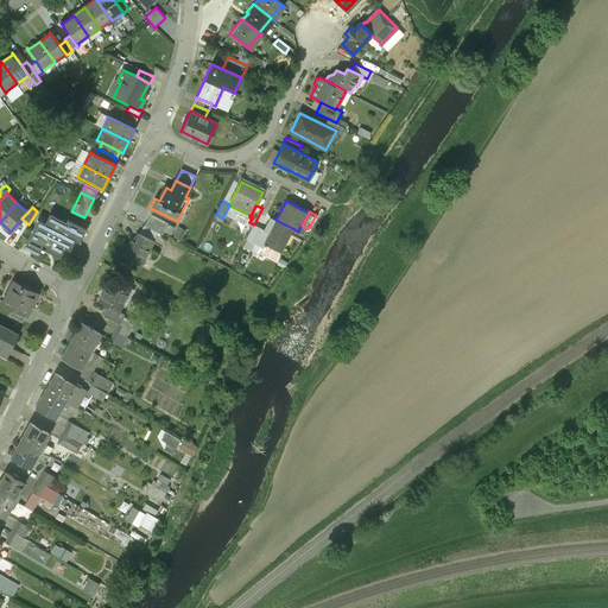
[(50,214),(45,223),(40,221),(35,232),(39,234),(35,244),(42,247),(40,249),(43,251),(44,248),(59,257),(67,242),(71,245),(80,229),(50,214)]
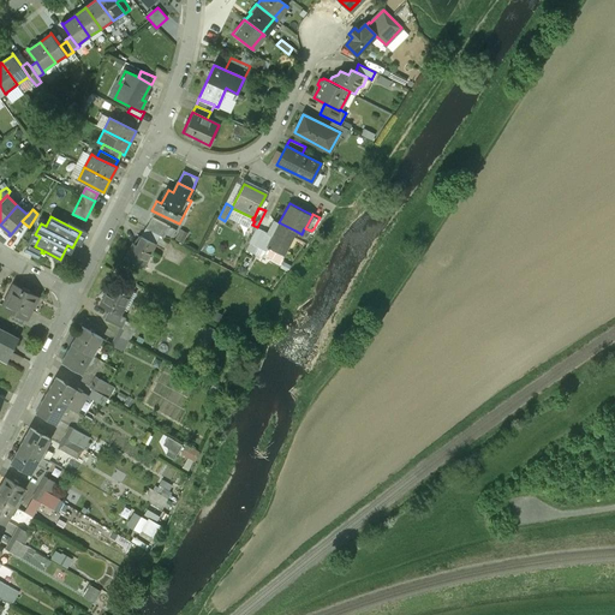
[(296,231),(279,222),(273,236),(267,246),(268,248),(284,255),(296,231)]
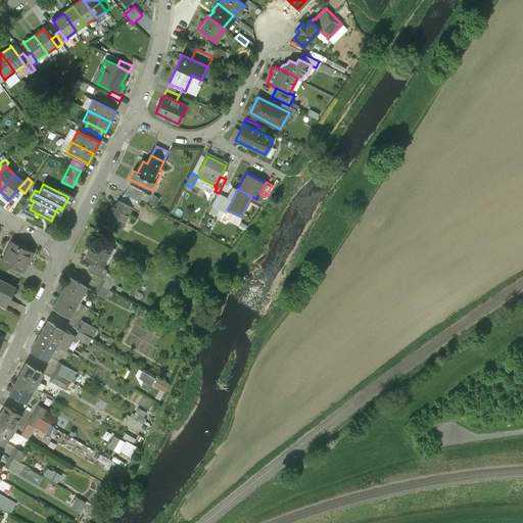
[(219,193),(211,206),(220,210),(226,197),(219,193)]
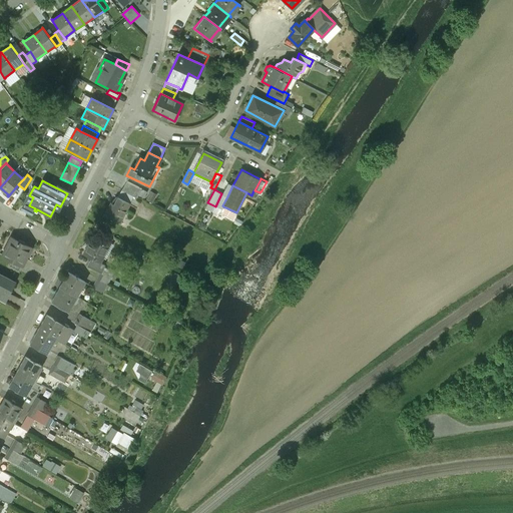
[(221,193),(215,206),(222,209),(223,206),(222,205),(227,196),(221,193)]
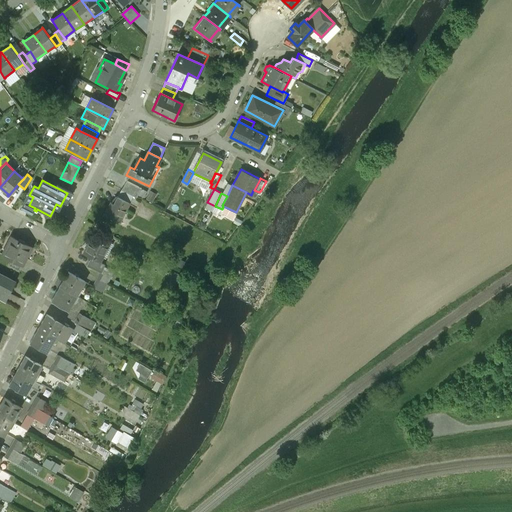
[(129,203),(116,196),(112,203),(110,202),(103,215),(119,223),(129,203)]
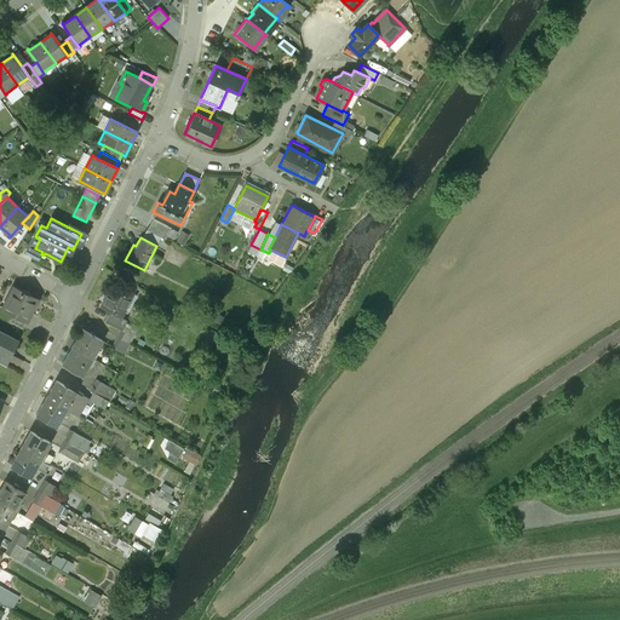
[(133,293),(112,281),(107,290),(109,291),(102,305),(110,310),(122,316),(133,293)]
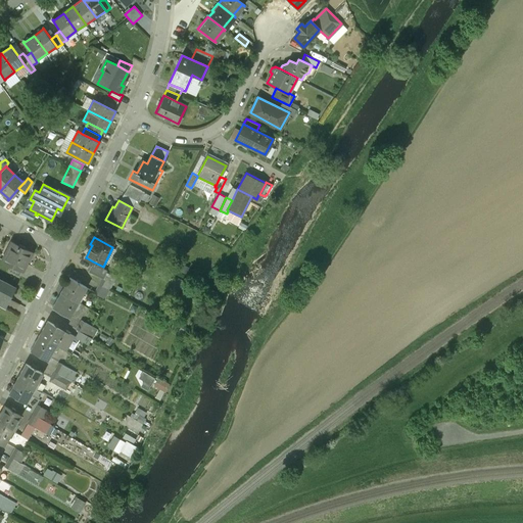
[(25,247),(19,245),(18,246),(10,242),(2,260),(12,266),(21,271),(28,257),(29,258),(32,252),(24,248),(25,247)]
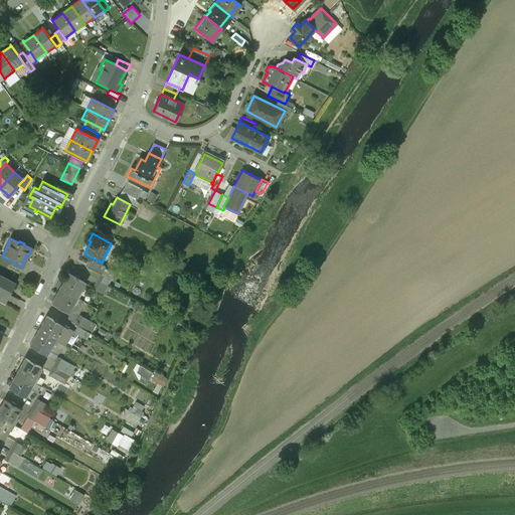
[(102,263),(92,258),(88,266),(103,273),(105,268),(101,266),(102,263)]
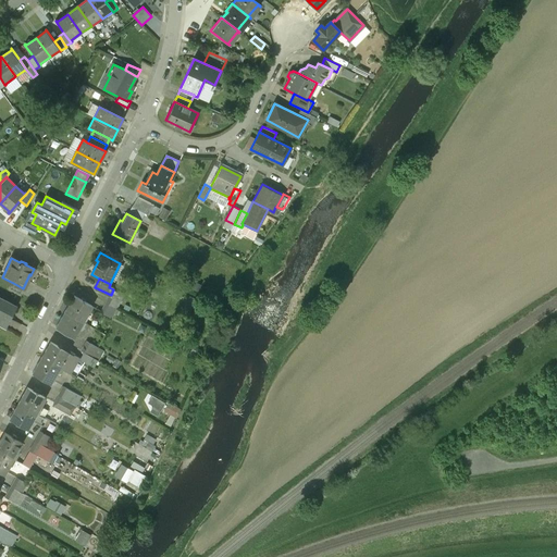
[(23,288),(13,283),(9,289),(20,295),(23,288)]
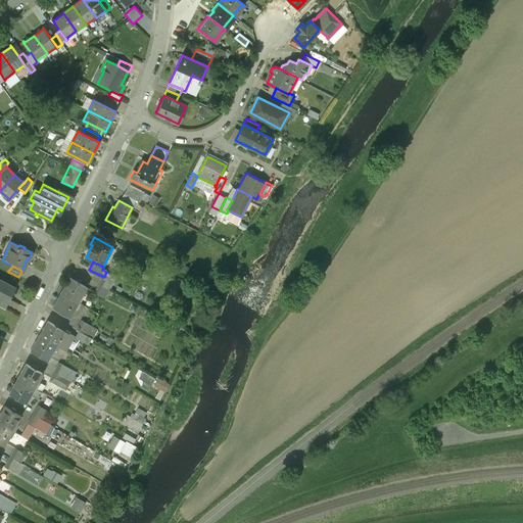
[(87,287),(73,278),(63,294),(79,303),(87,287)]
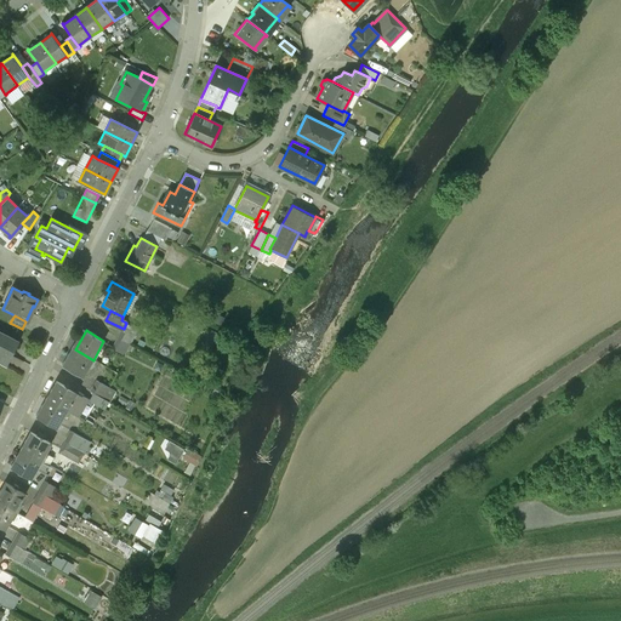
[(12,341),(0,335),(0,349),(6,353),(12,341)]
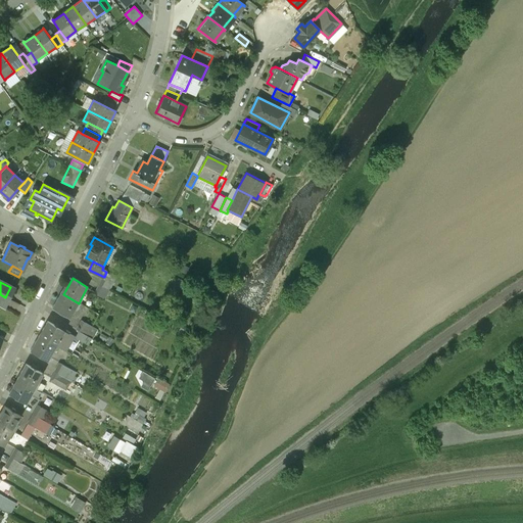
[(79,303),(63,294),(55,307),(70,318),(79,303)]
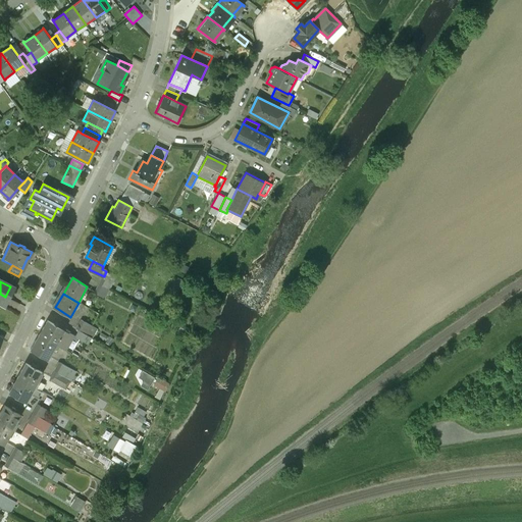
[(41,335),(57,346),(66,351),(74,335),(49,321),(41,335)]
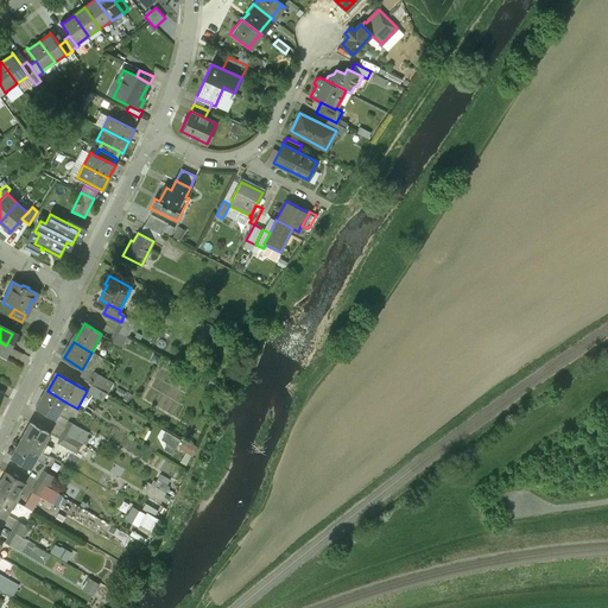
[(113,384),(97,374),(90,385),(107,394),(113,384)]
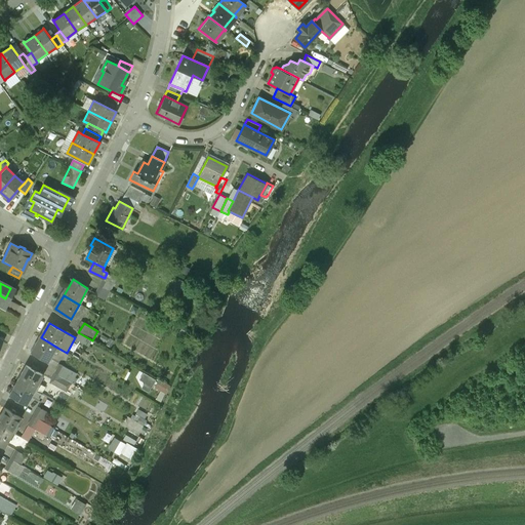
[(57,348),(41,337),(33,351),(50,361),(57,348)]
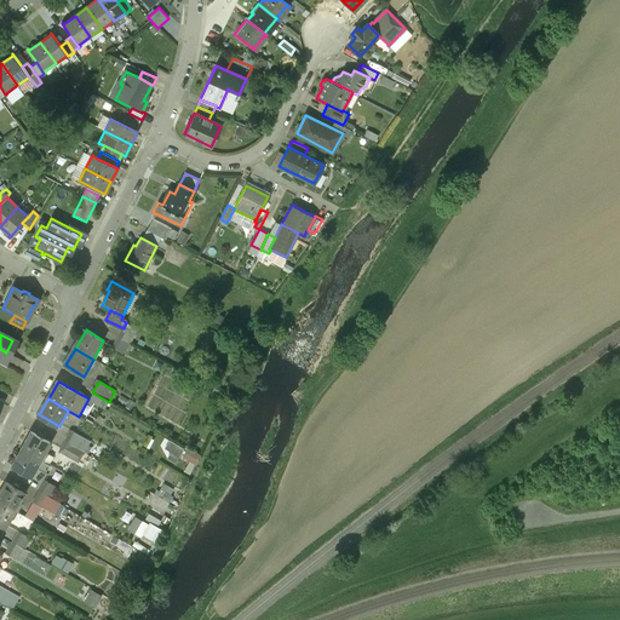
[(41,432),(40,436),(32,431),(23,449),(41,460),(52,443),(44,438),(46,436),(41,432)]
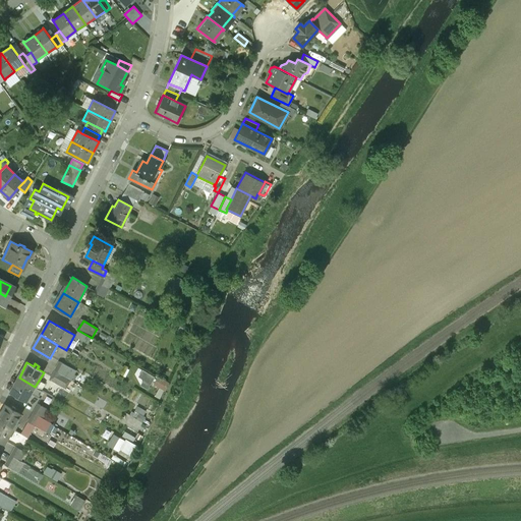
[(77,372),(61,362),(56,371),(72,382),(77,372)]
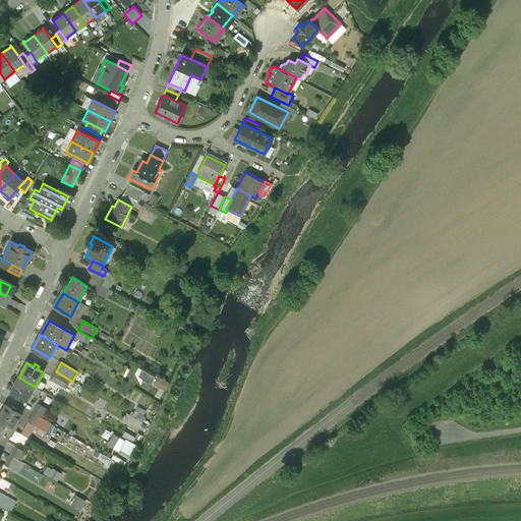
[(72,382),(56,371),(51,381),(67,390),(72,382)]
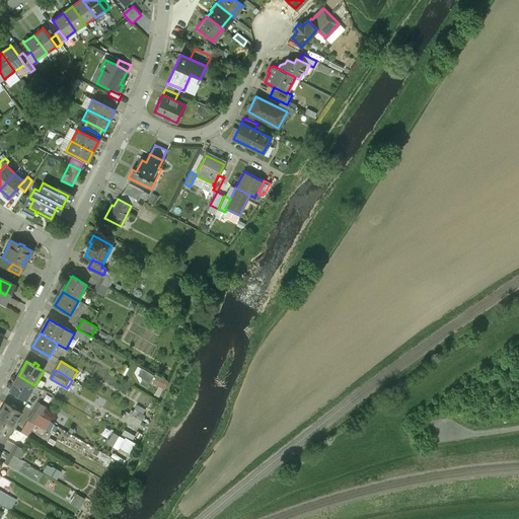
[(162,387),(166,380),(155,374),(151,382),(162,387)]
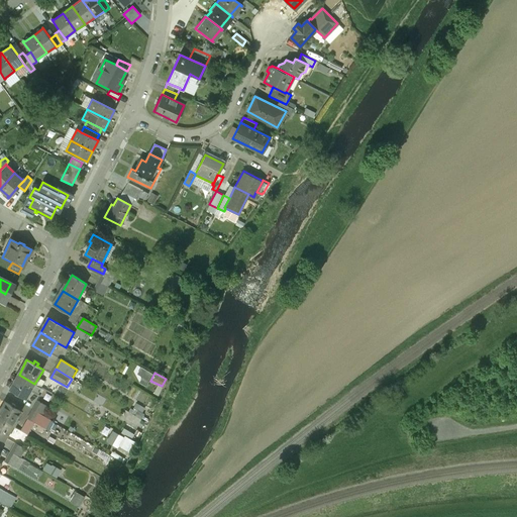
[(34,384),(19,375),(10,389),(17,394),(16,396),(20,398),(21,396),(25,399),(34,384)]
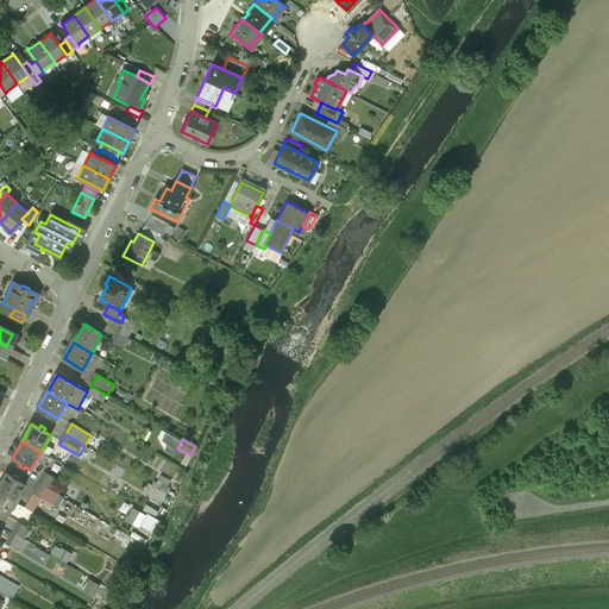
[(39,497),(52,504),(58,494),(49,488),(54,477),(42,470),(23,506),(32,512),(39,497)]
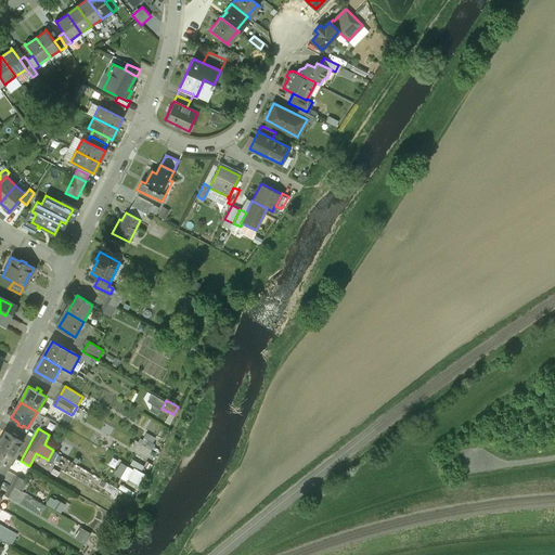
[(17,435),(12,431),(11,434),(8,431),(0,444),(0,449),(15,457),(24,441),(15,437),(17,435)]
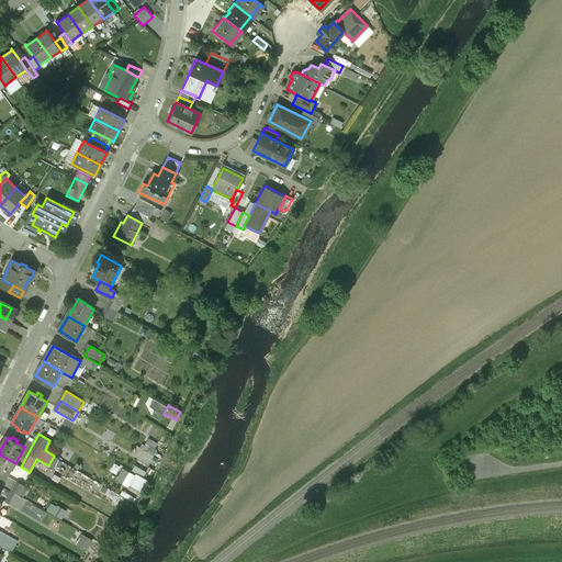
[(15,463),(0,454),(0,474),(7,479),(15,463)]
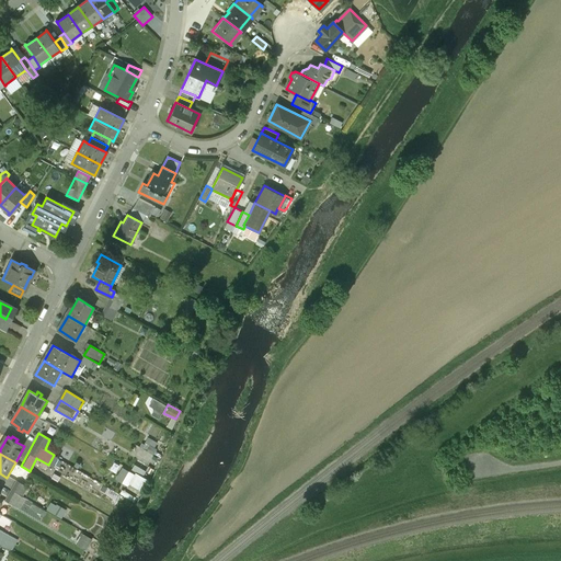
[(113,479),(138,489),(147,470),(133,465),(130,470),(118,466),(113,479)]
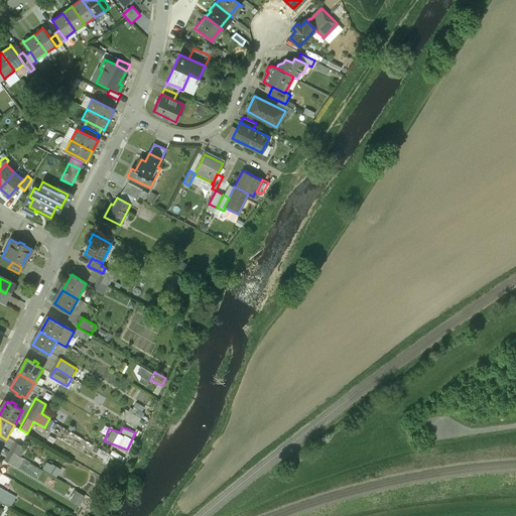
[(40,468),(20,456),(24,447),(14,440),(4,457),(36,476),(40,468)]
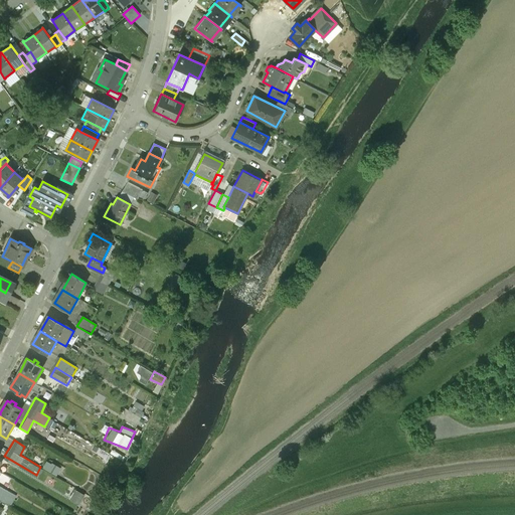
[(45,459),(41,467),(55,475),(59,467),(45,459)]
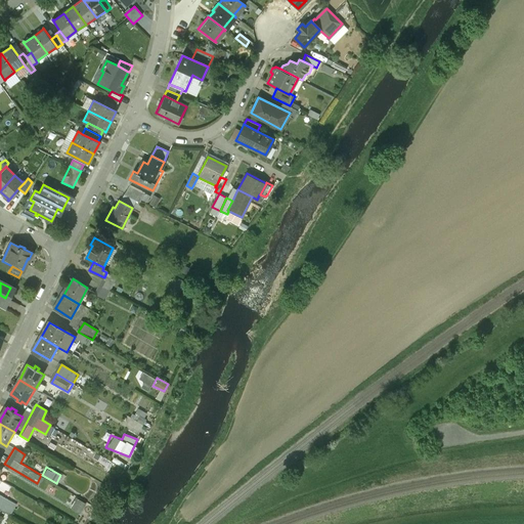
[(80,513),(85,501),(74,496),(69,508),(80,513)]
